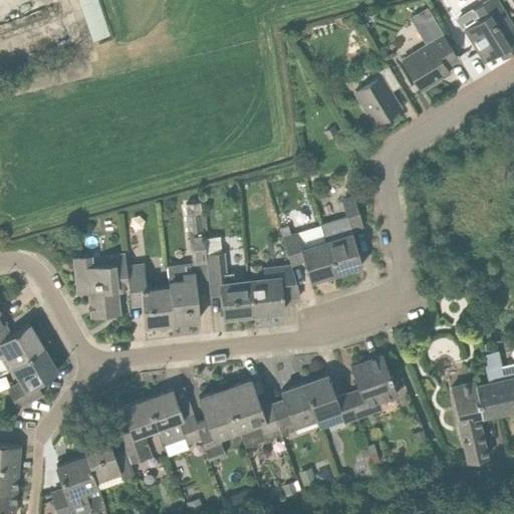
[(95,0),(82,0),(96,40),(107,36),(95,0)]
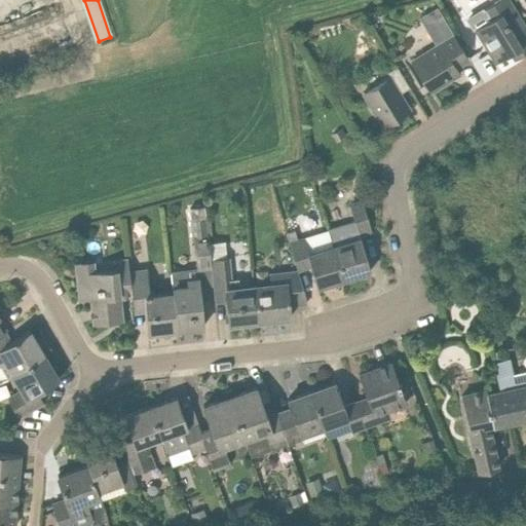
[(497,0),(467,19),(495,63),(515,50),(519,58),(525,52),(525,26),(510,0),(497,0)]
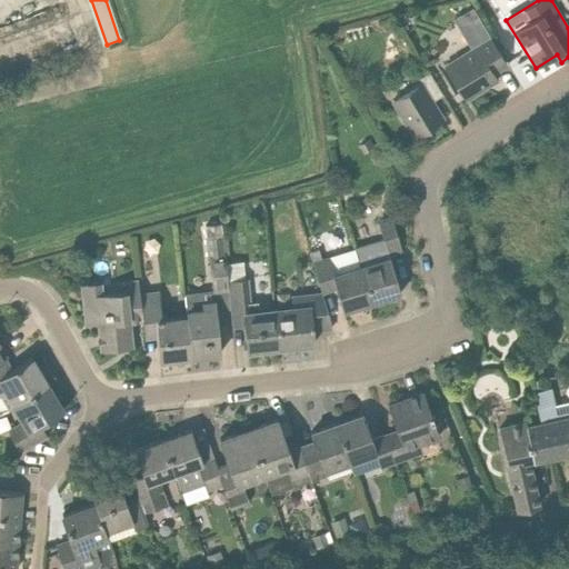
[(509,38),(498,45),(505,56),(516,49),(509,38)]
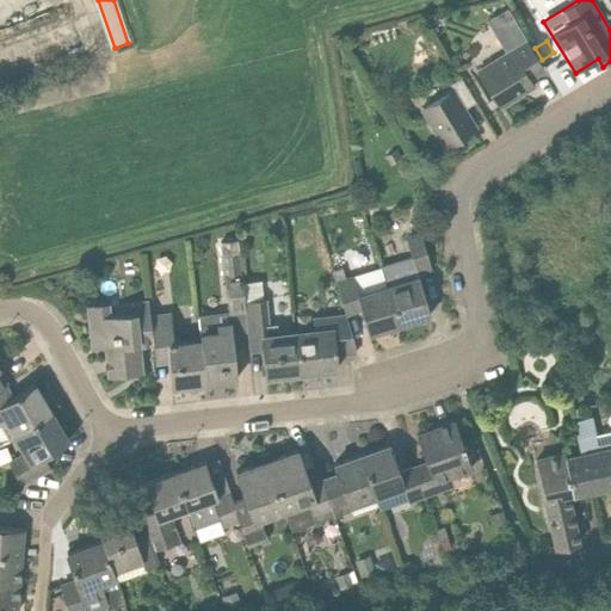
[(499,105),(532,85),(529,78),(543,68),(526,42),(477,72),(499,105)]
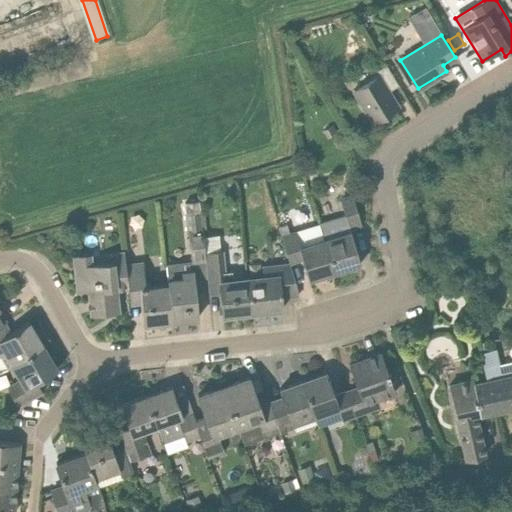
[(354,90),(374,122),(398,108),(388,91),(398,85),(386,64),(375,71),(378,75),(354,90)]
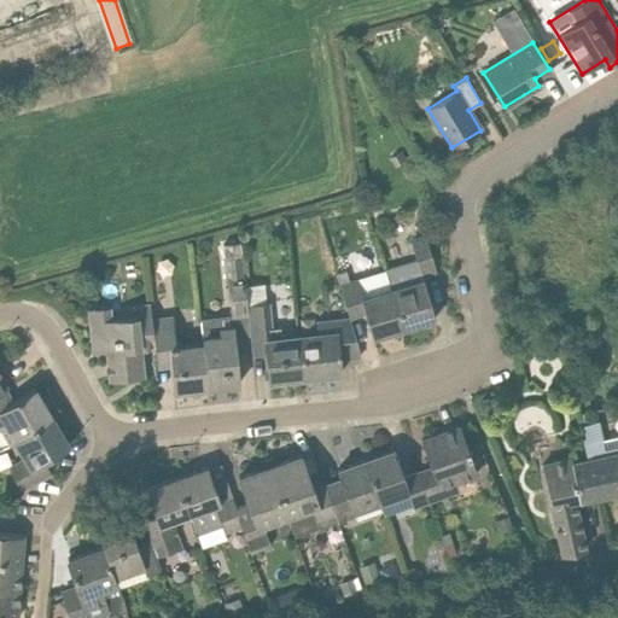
[(436,270),(426,238),(409,243),(414,258),(382,268),(383,273),(386,272),(403,328),(435,319),(421,274),(436,270)]
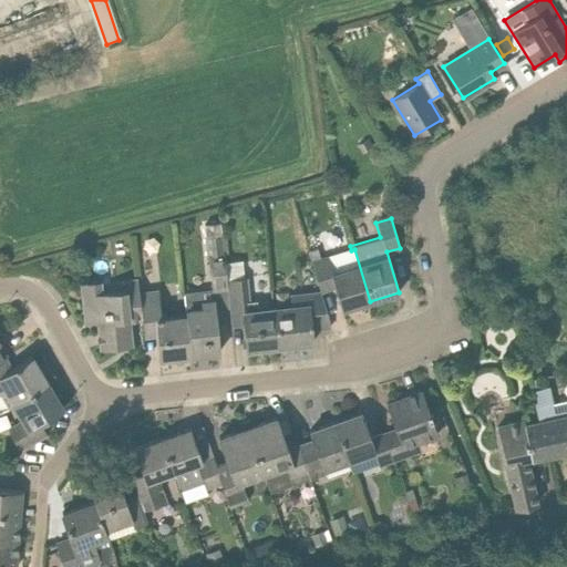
[(210,288),(226,287),(227,287),(225,265),(223,235),(206,236),(210,288)]
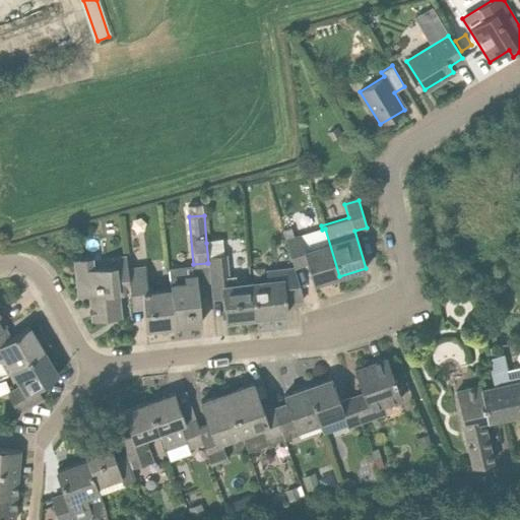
[(313,283),(339,276),(325,229),(322,230),(285,241),(294,267),(307,263),(313,283)]
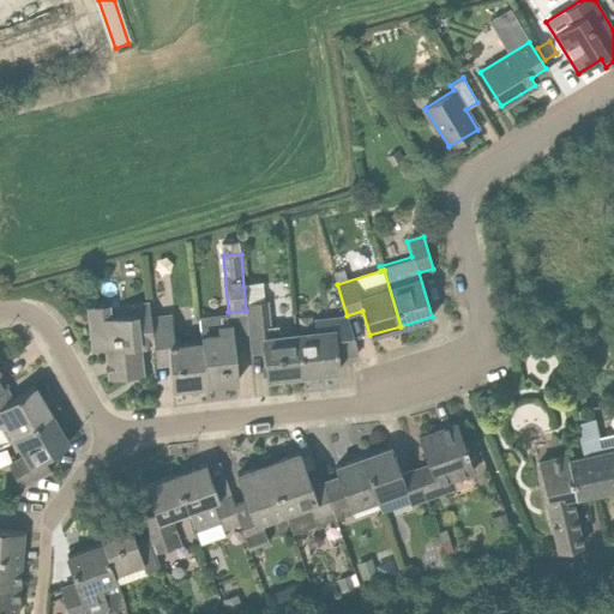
[(246,311),(245,311),(250,349),(263,348),(268,378),(301,374),(296,333),(278,335),(278,327),(269,327),(265,300),(256,301),(254,286),(244,287),(246,311)]
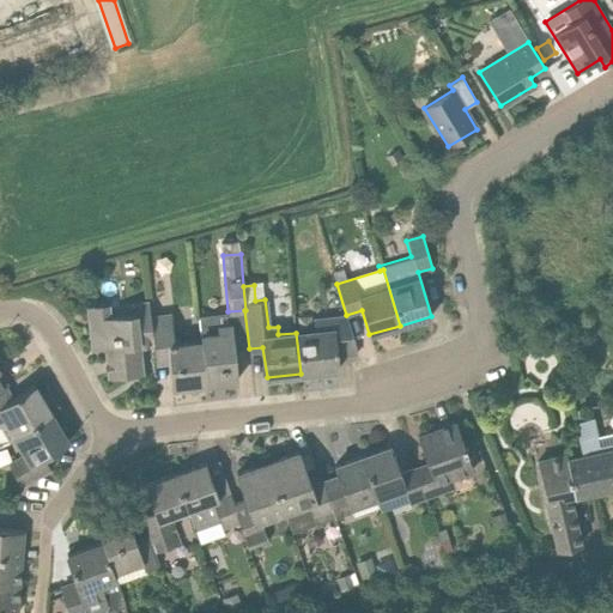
[(134,314),(110,317),(109,304),(85,307),(87,325),(90,325),(92,347),(104,346),(108,375),(141,371),(140,358),(139,345),(152,344),(153,344),(150,317),(149,317),(149,313),(147,301),(134,302),(134,314)]
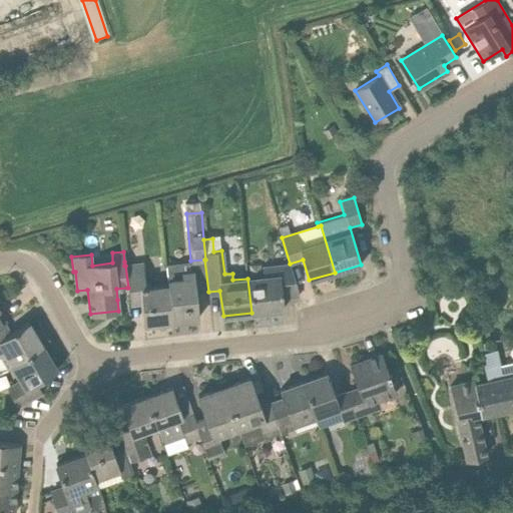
[(142,264),(125,266),(128,288),(127,288),(129,298),(140,297),(143,324),(171,321),(166,282),(165,282),(165,286),(145,288),(142,264)]
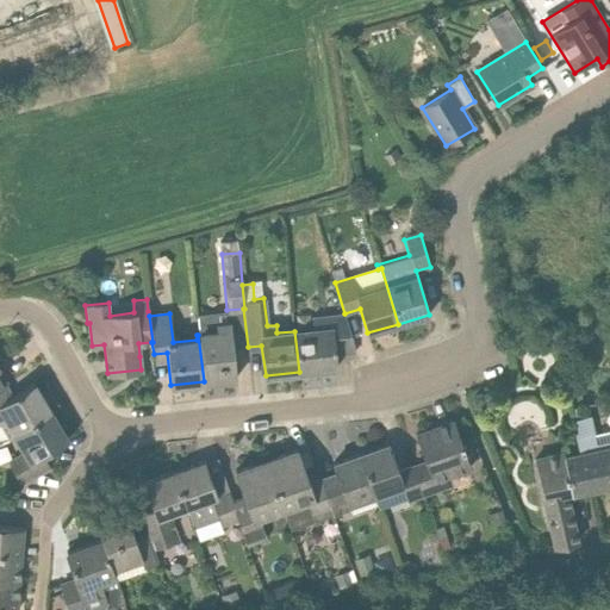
[(294,331),(299,372),(324,369),(324,368),(323,368),(322,363),(336,362),(335,354),(355,352),(346,316),(307,319),(309,329),(294,331)]
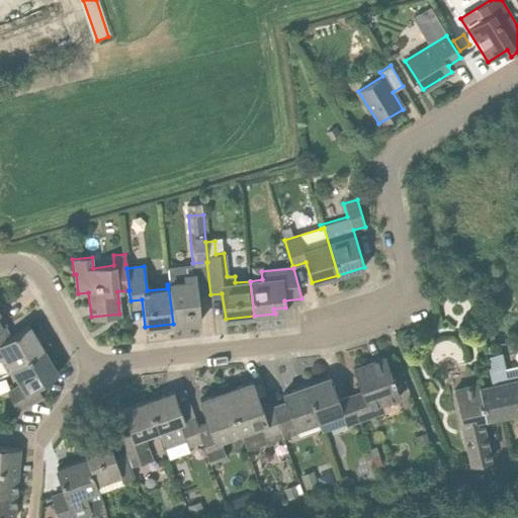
[(168,284),(173,324),(200,321),(195,274),(182,275),(183,282),(168,284)]
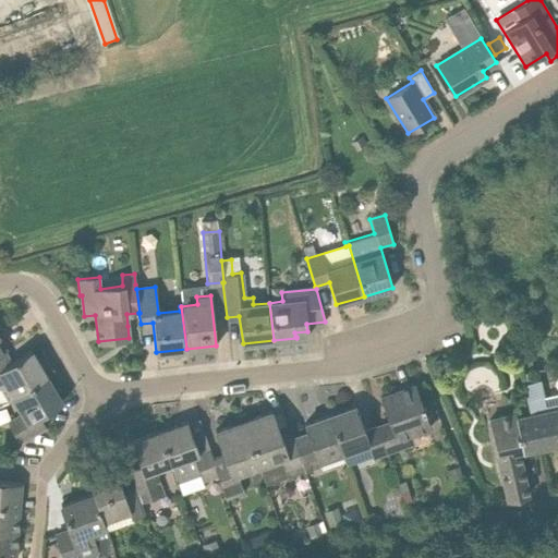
[(0,389),(7,400),(46,376),(31,350),(2,366),(0,362),(0,389)]
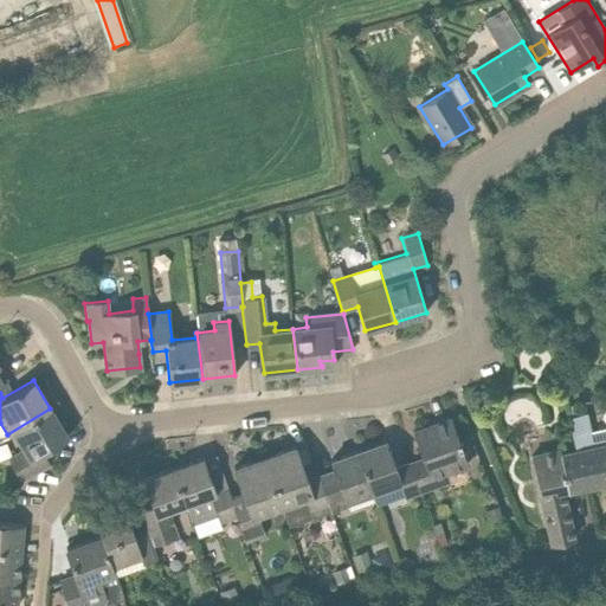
[(586,413),(580,414),(578,404),(571,406),(573,429),(571,429),(575,451),(561,455),(568,489),(605,479),(605,427),(591,431),(586,413)]
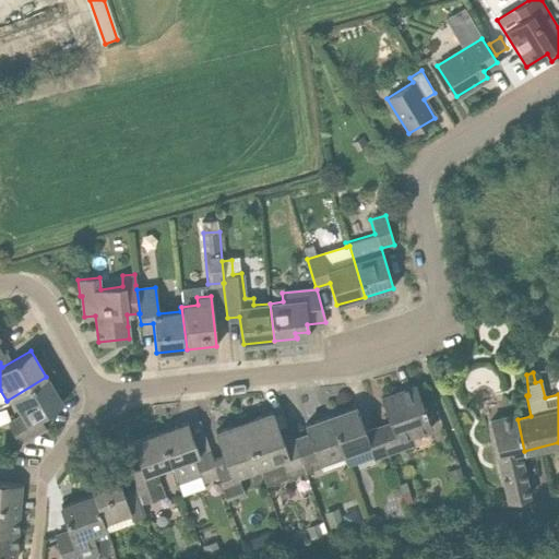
[(62,403),(46,377),(7,401),(8,403),(13,400),(25,417),(9,427),(20,443),(46,428),(39,417),(62,403)]
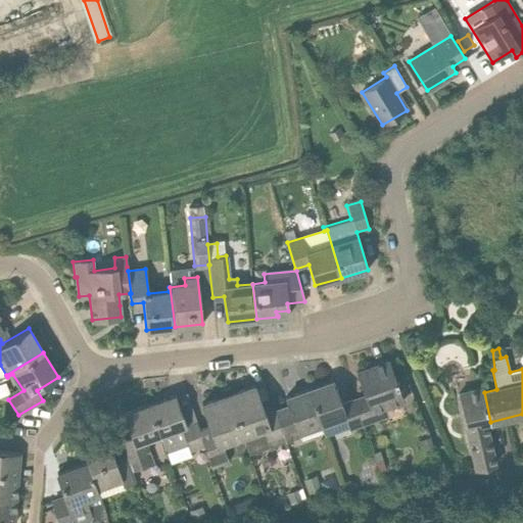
[(353,399),(362,424),(382,417),(379,408),(402,399),(389,361),(357,373),(365,395),(353,399)]
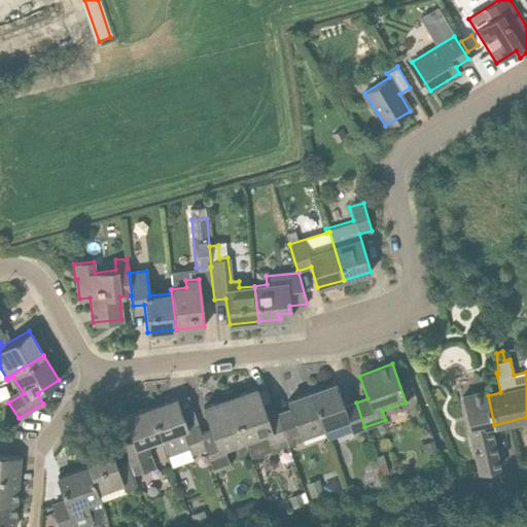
[(352,432),(364,427),(356,402),(345,407),(337,384),(311,392),(323,429),(347,420),(352,432)]
